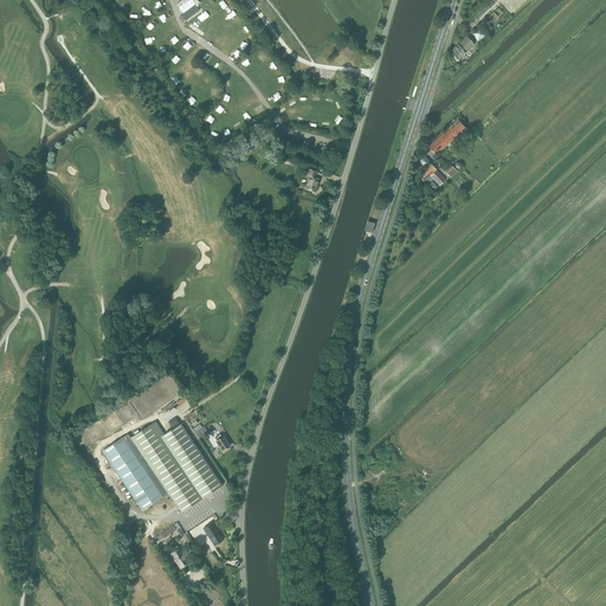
[(476,19),(494,4),(490,0),(487,0),(472,14),(476,19)]
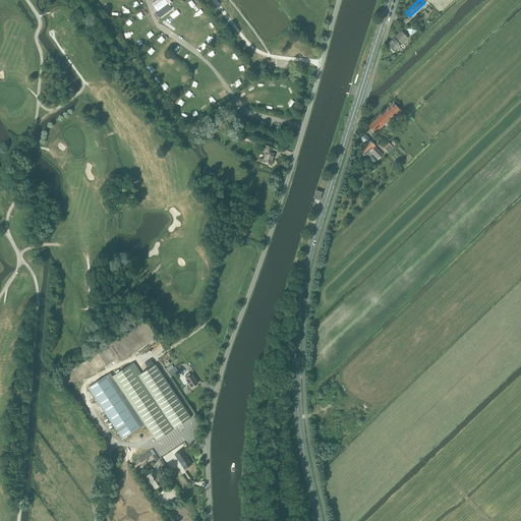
[(156,12),(160,17),(171,9),(168,4),(156,12)]
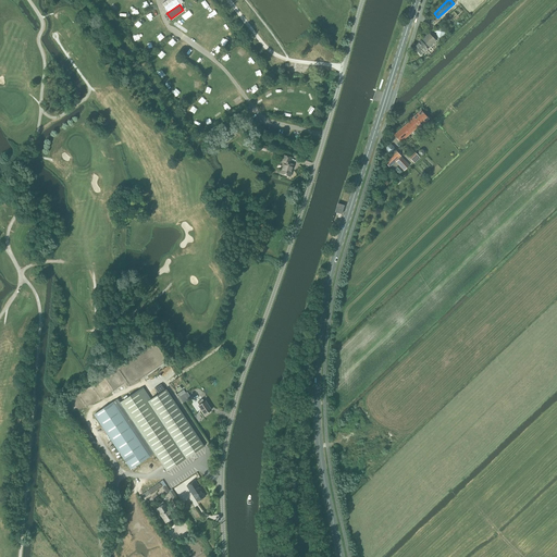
[(442,25),(434,31),(440,38),(447,33),(442,25)]
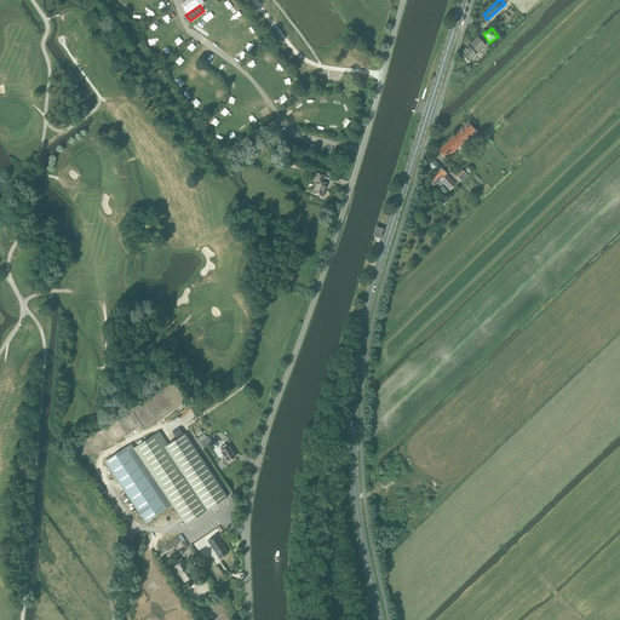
[(478,51),(486,45),(478,36),(469,45),(460,53),(468,62),(474,56),(478,61),(483,56),(478,51)]
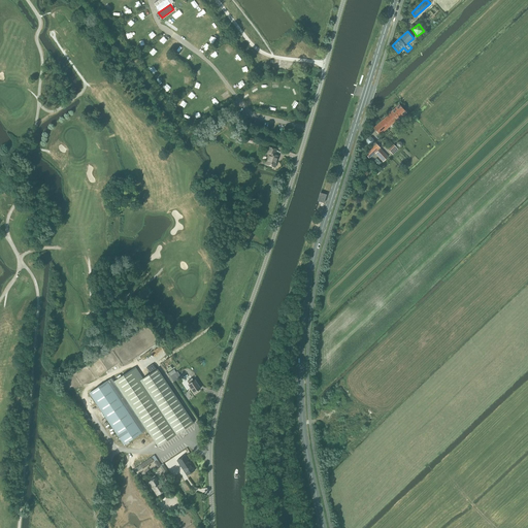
[(397,120),(406,112),(399,104),(391,112),(373,128),(380,135),(397,120)]
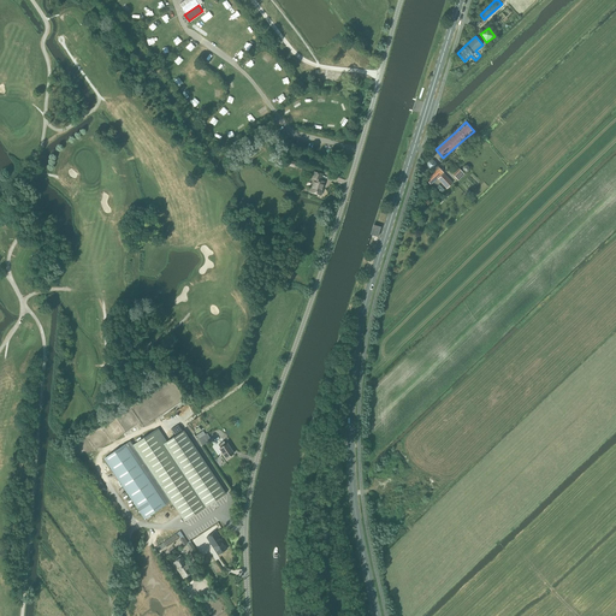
[(431,184),(443,172),(439,167),(426,179),(431,184)]
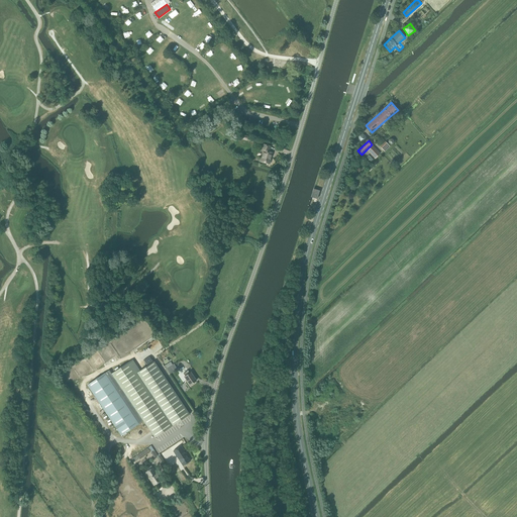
[(385,150),(390,146),(386,142),(381,146),(385,150)]
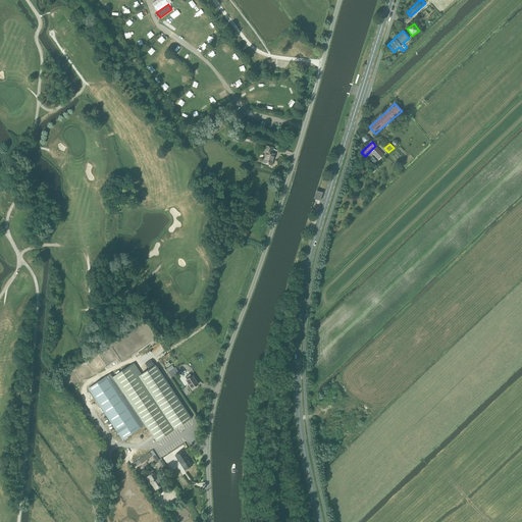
[(265,145),(263,151),(267,152),(263,163),(272,166),(273,161),(272,161),(275,154),(272,153),(270,153),(272,147),(265,145)]
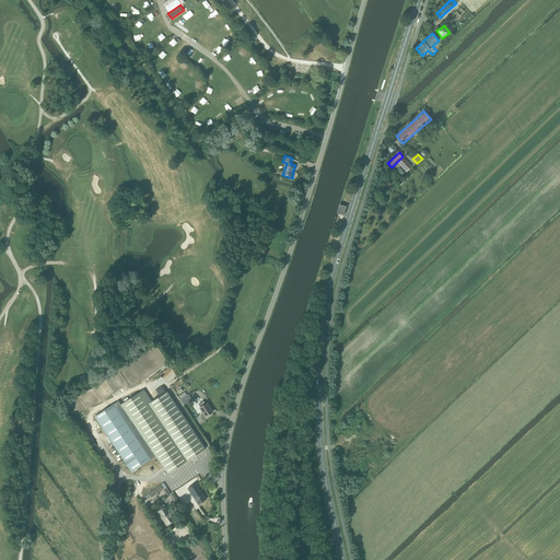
[(404,158),(398,163),(406,172),(411,166),(404,158)]
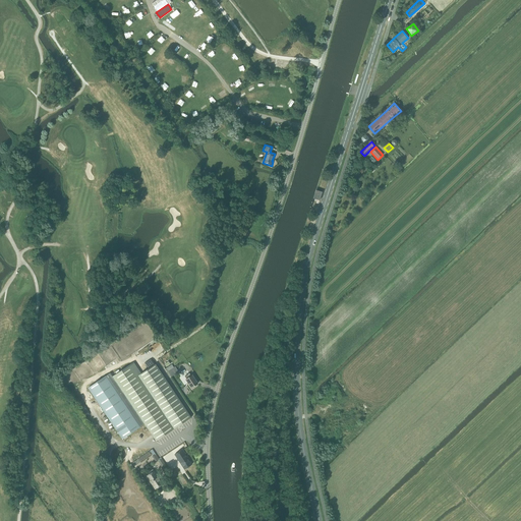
[(315,190),(313,198),(320,200),(323,192),(315,190)]
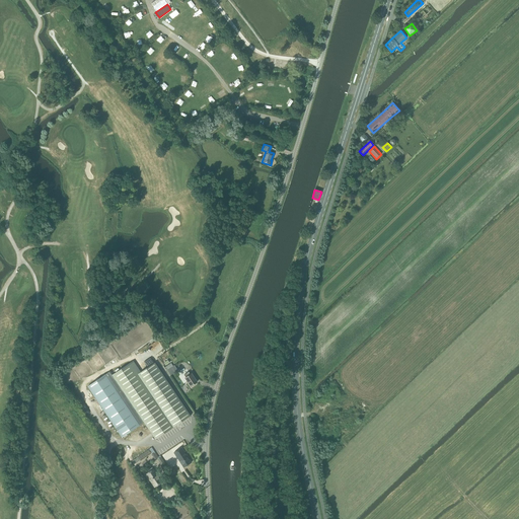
[(109,371),(87,386),(122,437),(144,423),(155,440),(191,416),(155,363),(137,374),(130,363),(113,375),(109,371)]
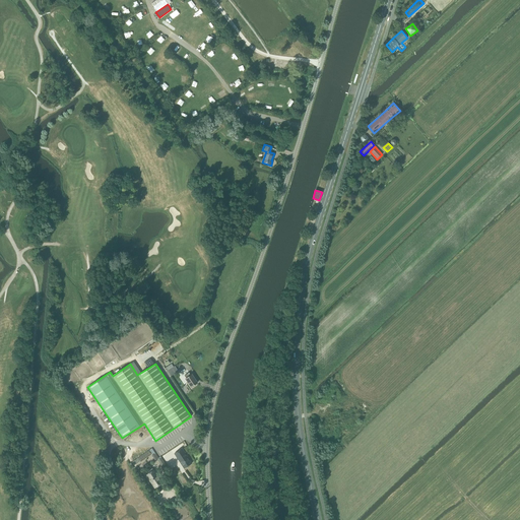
[(172,364),(168,367),(166,368),(168,371),(171,375),(178,371),(175,366),(174,367),(172,364)]
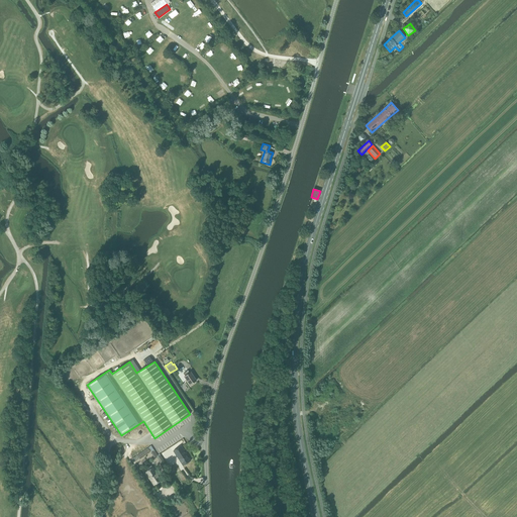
[(185,377),(190,385),(196,381),(191,373),(190,373),(188,371),(184,374),(185,376),(185,377)]
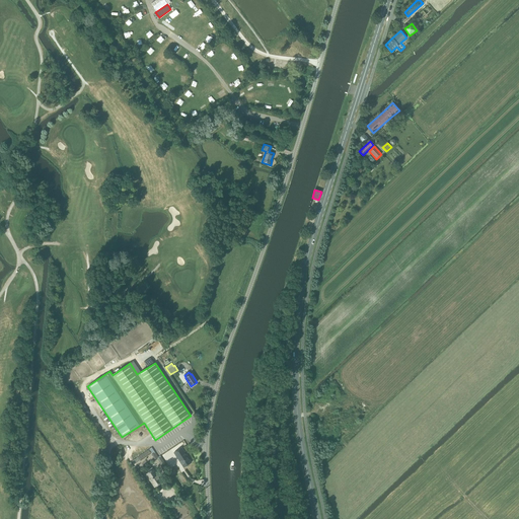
[(152,447),(149,449),(151,452),(156,458),(158,457),(152,447)]
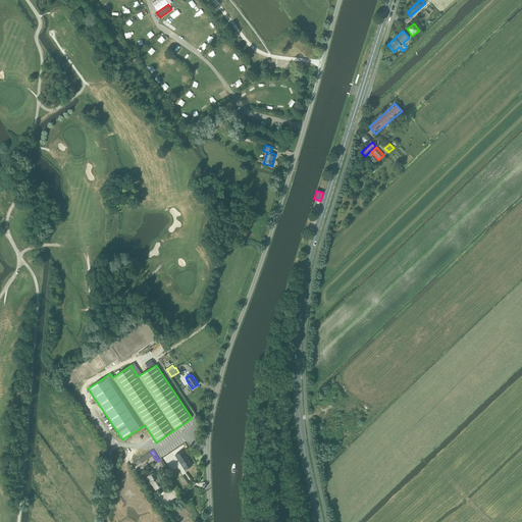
[(193,465),(183,450),(175,456),(185,470),(193,465)]
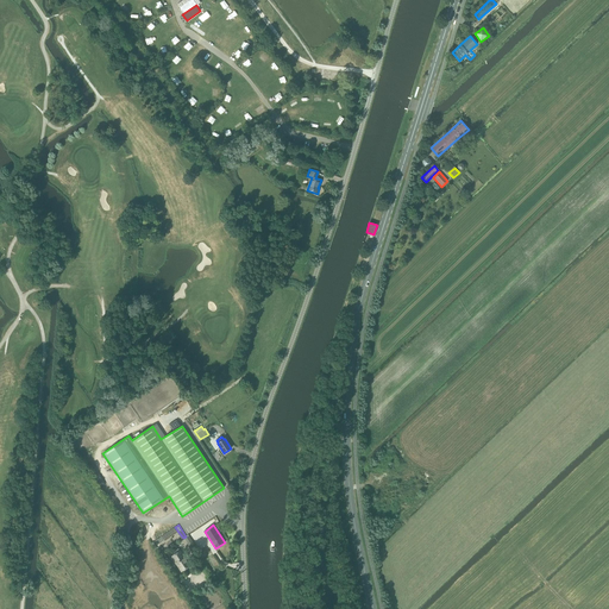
[(175,527),(157,540),(159,544),(177,531),(175,527)]
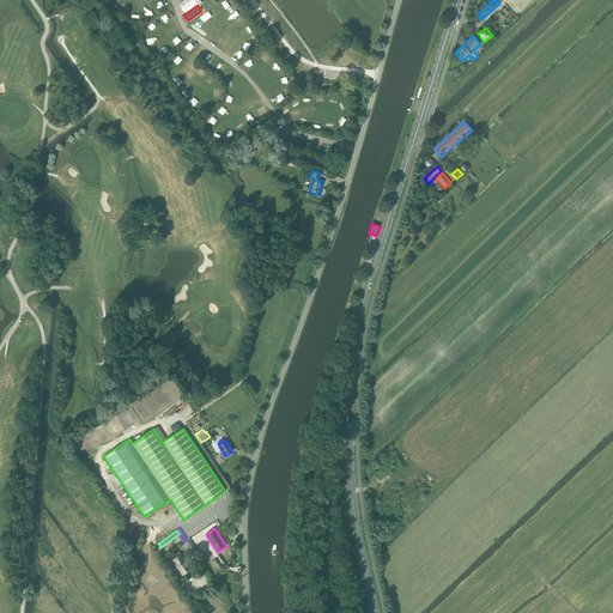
[(189,539),(187,540),(195,553),(199,552),(189,539)]
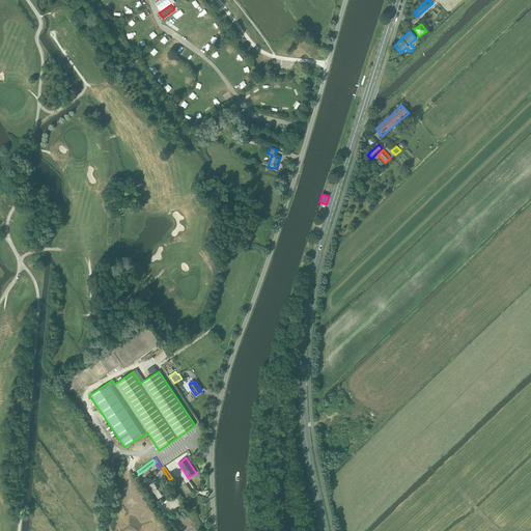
[(149,484),(159,498),(165,493),(157,480),(149,484)]
